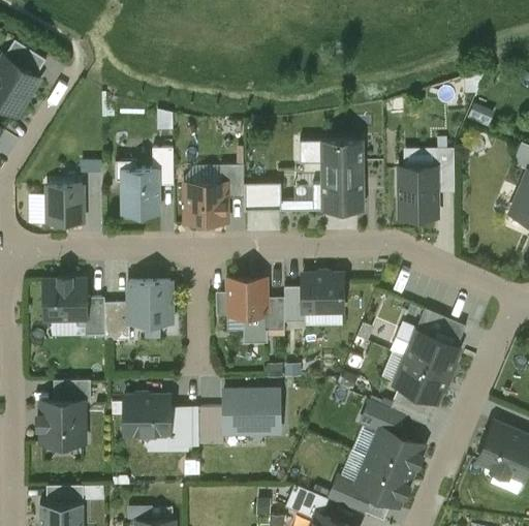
[(0,78),(0,107),(22,121),(44,82),(10,61),(0,78)]
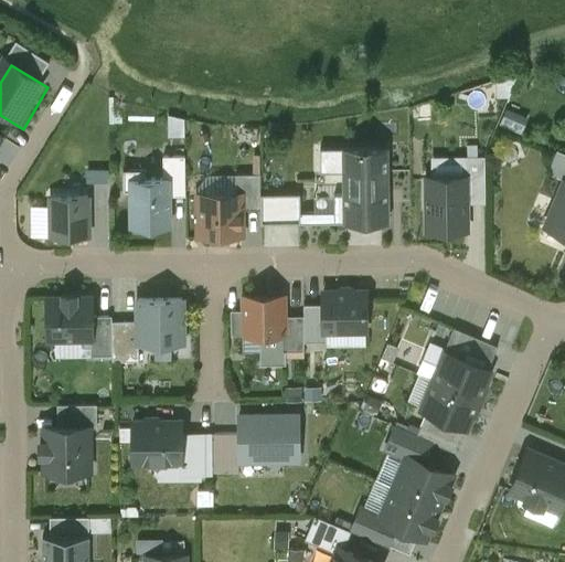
[(387,149),(320,150),(320,173),(342,173),(342,195),(333,195),(333,222),(333,224),(384,223),(383,172),(387,172),(387,149)]
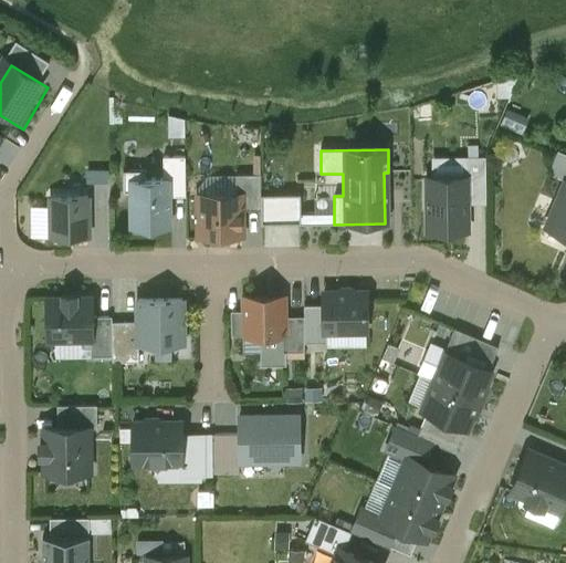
[(185,158),(163,158),(163,180),(169,180),(169,197),(185,197),(185,158)]
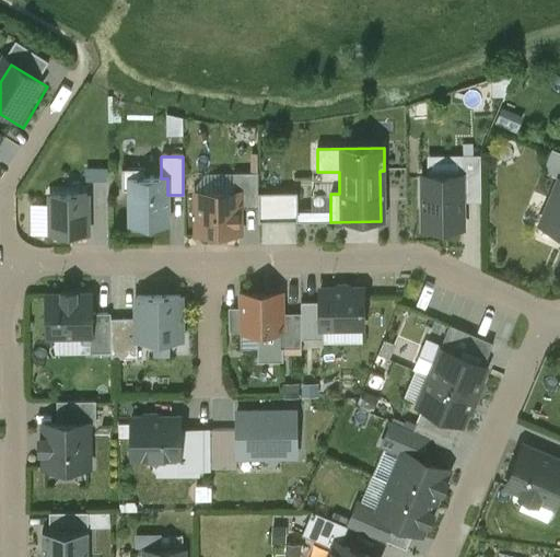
[(161,178),(143,178),(143,170),(121,170),(121,192),(128,192),(129,227),(167,227),(167,195),(167,178),(161,178)]
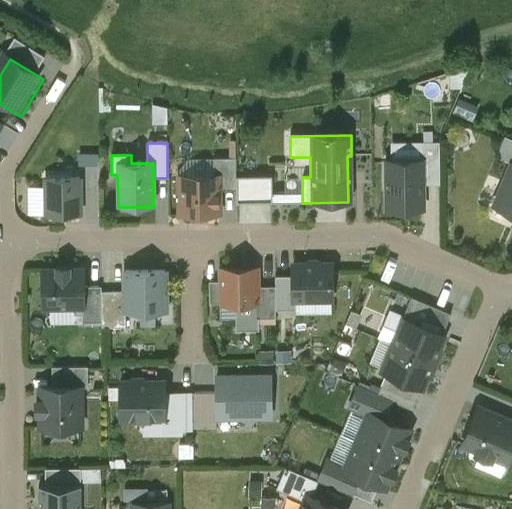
[(379,158),(381,211),(424,210),(423,156),(379,158)]
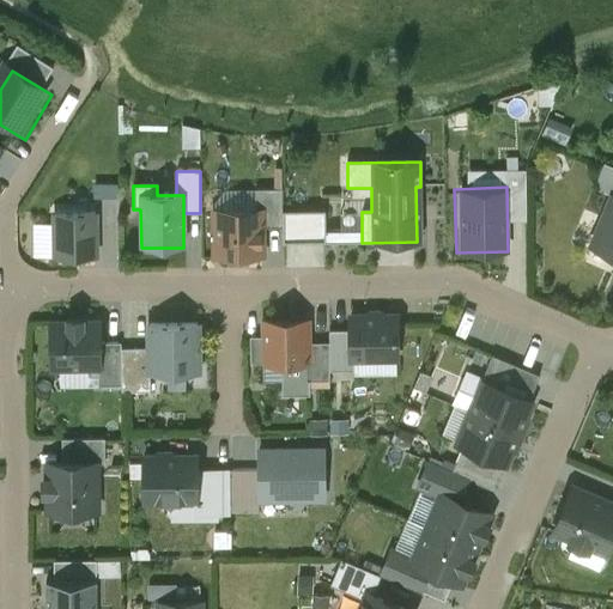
[(281,190),(255,190),(255,212),(260,212),(260,229),(281,229),(281,212),(281,190)]
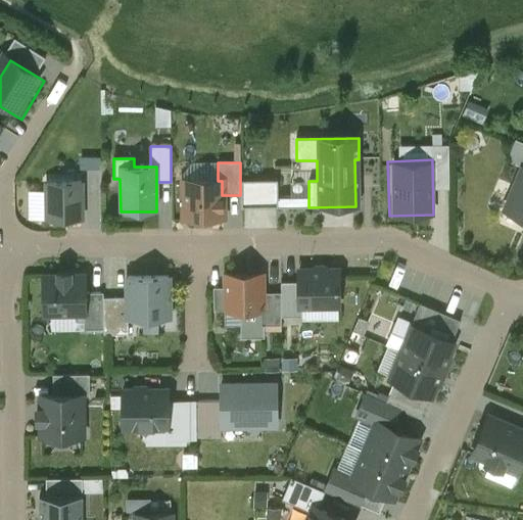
[(522,167),(518,164),(498,211),(522,221),(522,167)]
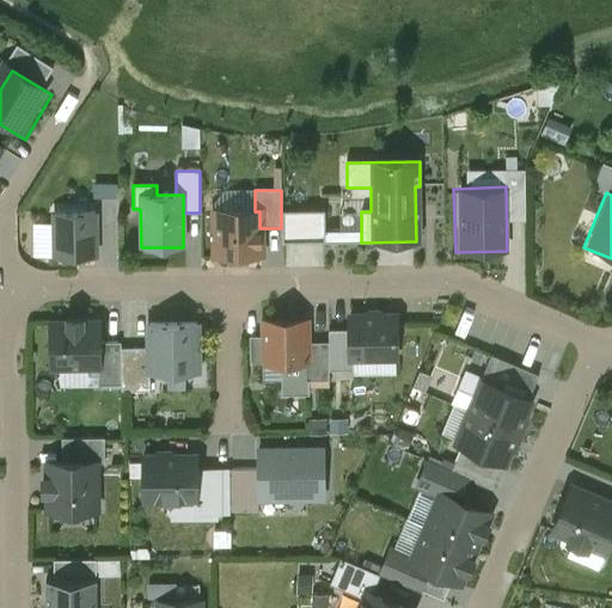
[(97,256),(96,203),(51,204),(53,256),(97,256)]
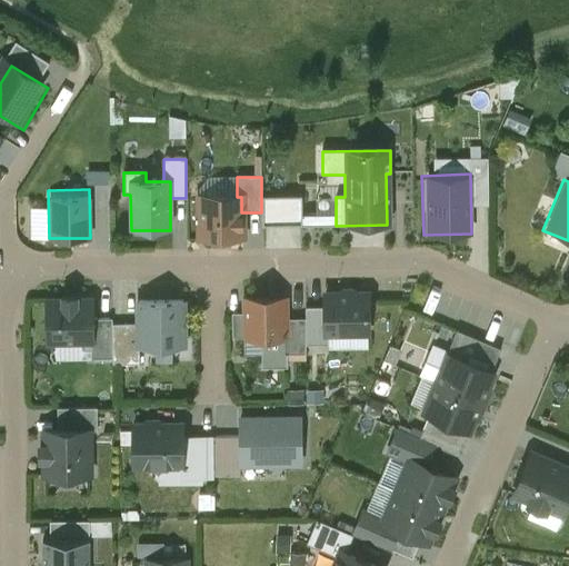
[(301,196),(261,197),(261,212),(262,227),(302,226),(301,196)]
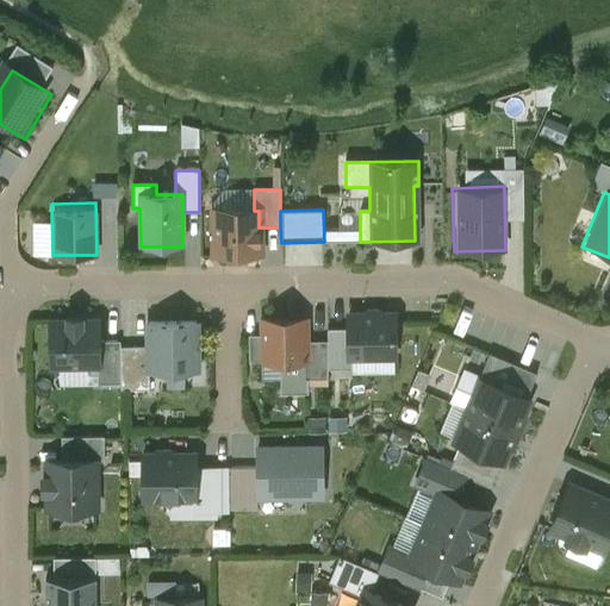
[(254,211),(213,212),(215,255),(260,255),(259,227),(259,211),(254,211)]
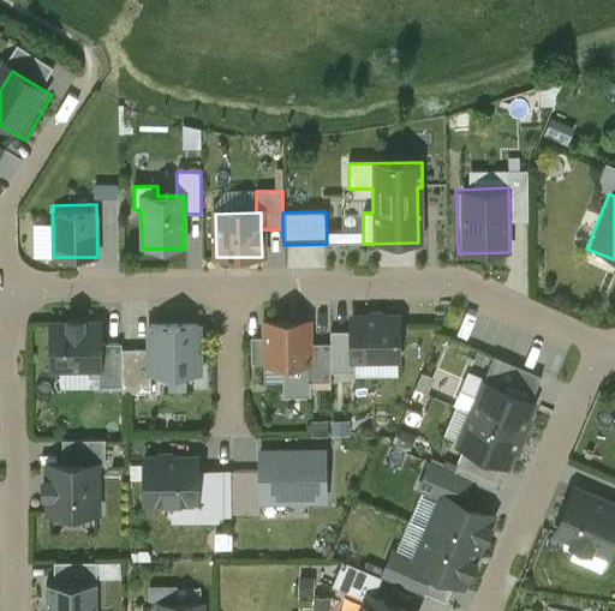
[(398,318),(352,319),(352,334),(352,363),(356,363),(398,361),(398,318)]
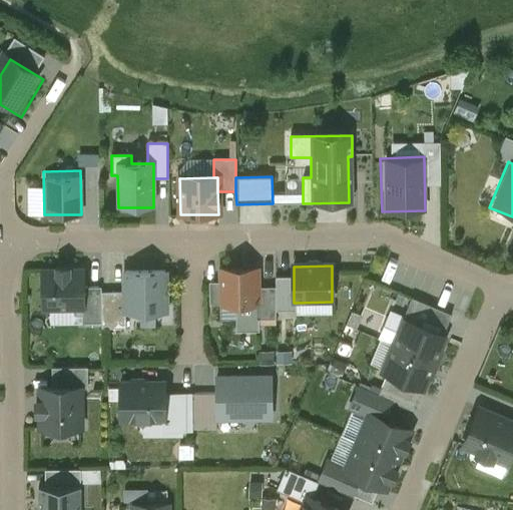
[(40,267),(40,312),(81,312),(82,268),(40,267)]
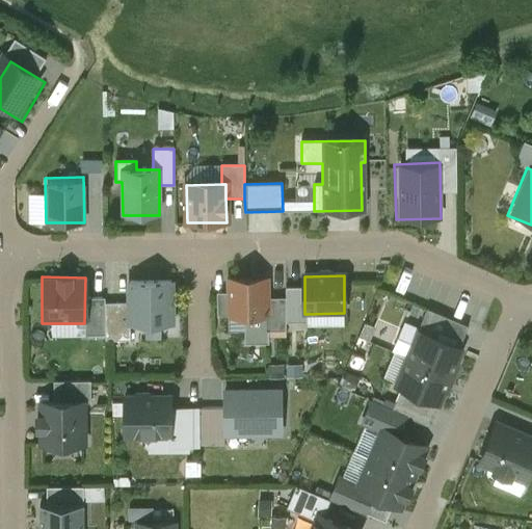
[(267,281),(230,282),(230,317),(266,316),(267,316),(267,299),(267,281)]
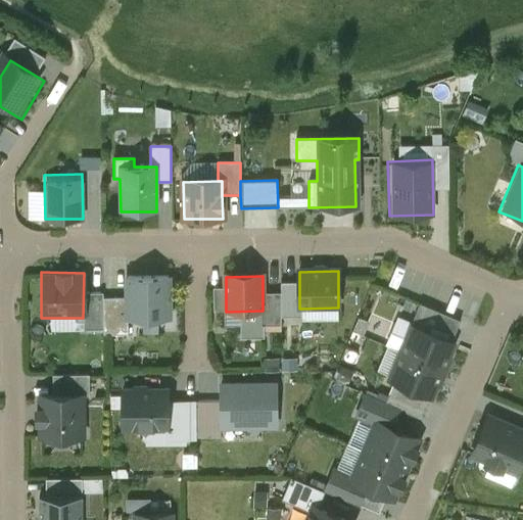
[(173,277),(123,277),(123,320),(173,320),(173,277)]
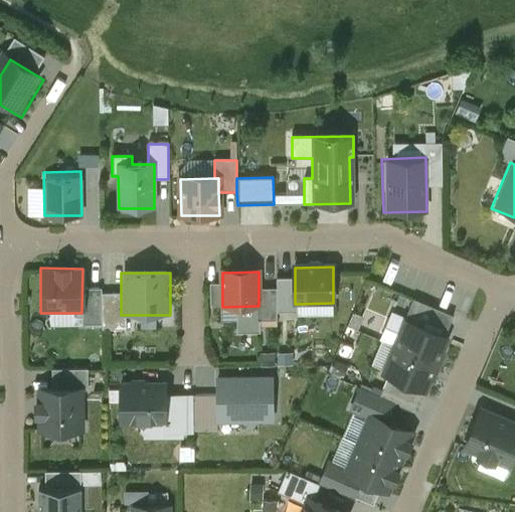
[(295,280),(277,280),(277,290),(277,314),(298,314),(298,304),(295,304),(295,280)]
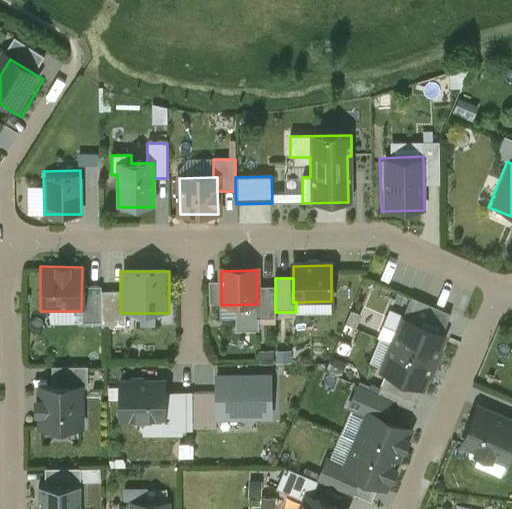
[(275,288),(257,288),(257,304),(256,304),(256,320),(276,320),(275,312),(275,288)]
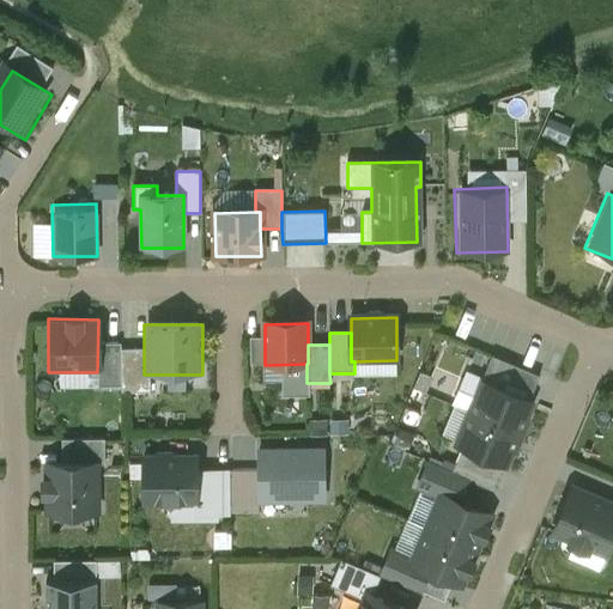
[(533,405),(483,383),(469,414),(520,436),(533,405)]
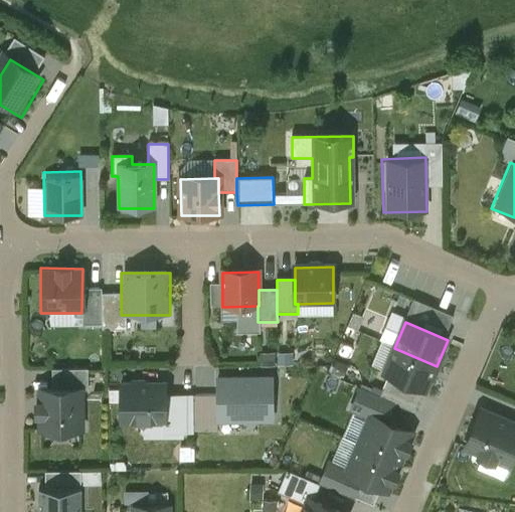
[(437,366),(394,348),(384,374),(389,376),(422,390),(425,392),(437,366)]
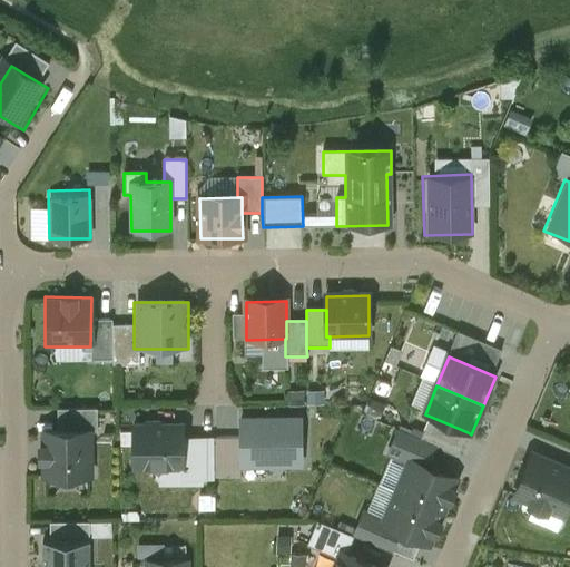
[(468,432),(431,417),(421,441),(435,448),(458,458),(468,432)]
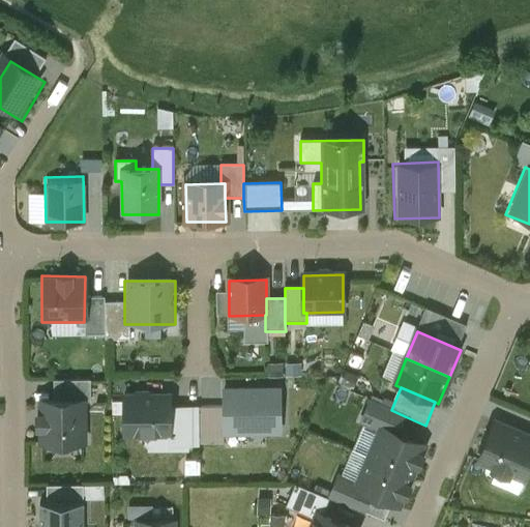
[(270,393),(219,394),(221,439),(271,437),(270,393)]
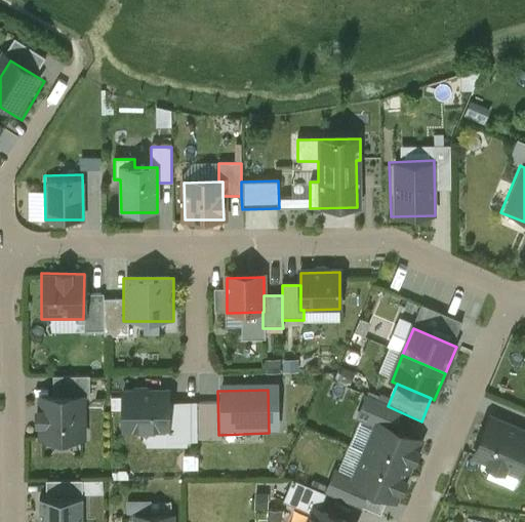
[(167,393),(123,393),(123,431),(137,431),(146,438),(154,431),(167,431),(168,430),(168,404),(167,393)]
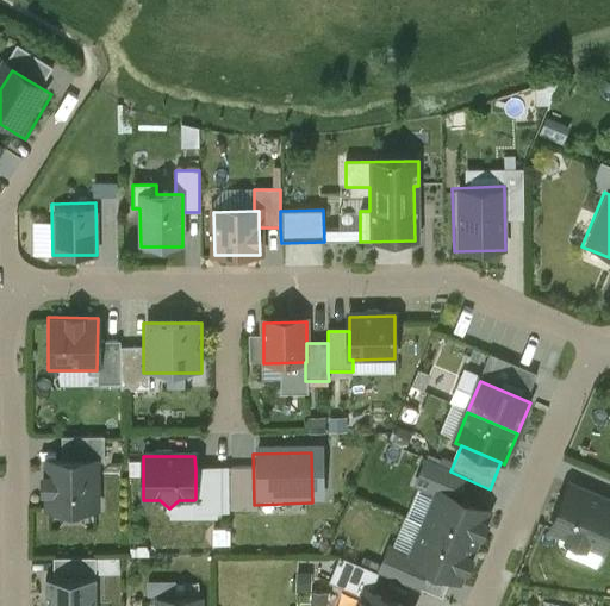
[(41,458),(41,511),(100,511),(100,458),(41,458)]
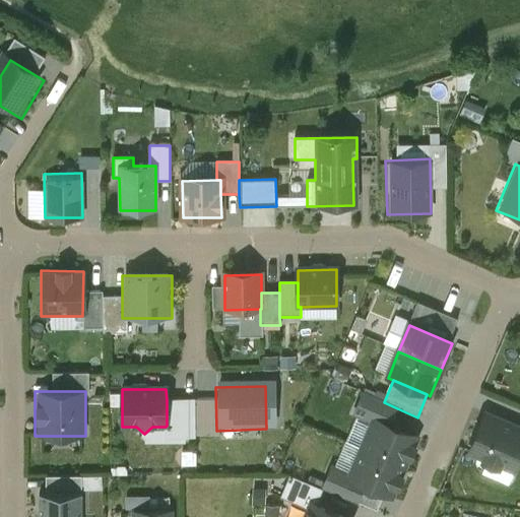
[(384,402),(364,393),(354,415),(373,423),(375,419),(389,426),(397,408),(384,402)]
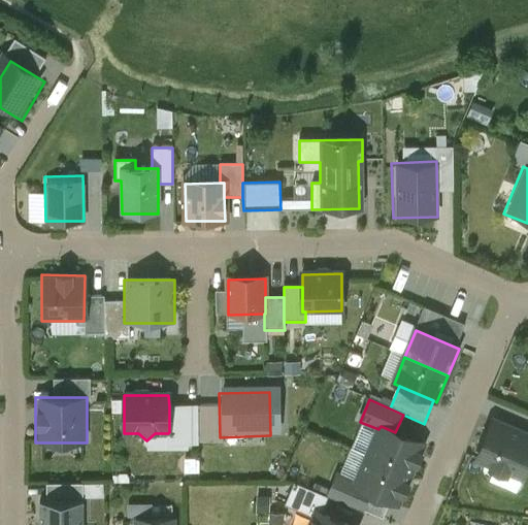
[(188,406),(169,406),(169,432),(168,433),(168,444),(188,444),(188,406)]
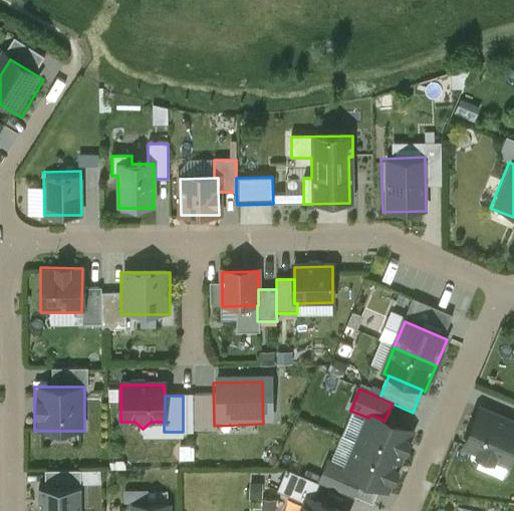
[(513,453),(513,425),(480,412),(465,448),(508,466),(513,453)]
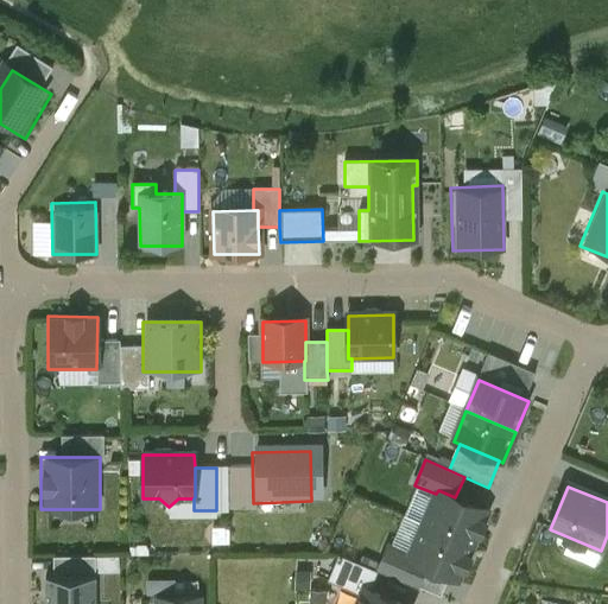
[(455,497),(438,490),(436,494),(423,526),(473,547),(477,535),(480,536),(485,523),(483,523),(488,512),(458,500),(455,497)]
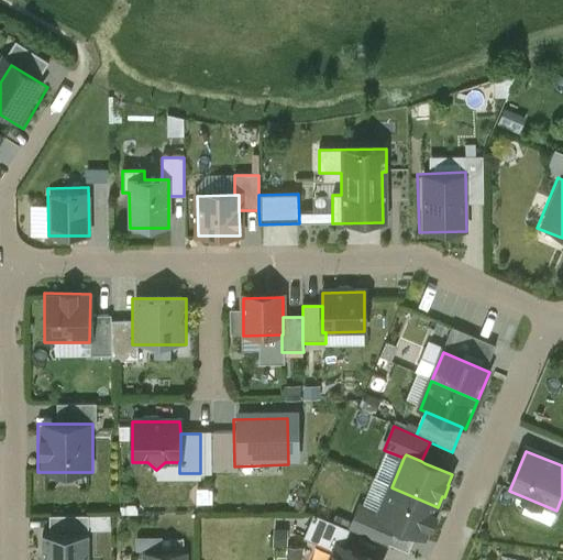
[(438,507),(392,487),(379,516),(378,519),(394,527),(424,539),(429,528),(430,529),(435,518),(433,517),(438,507)]
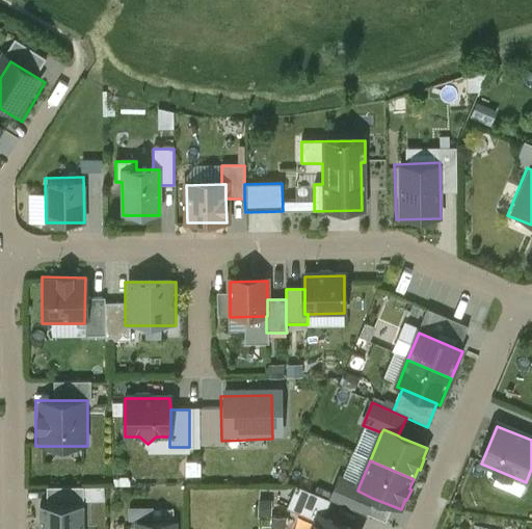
[(358,487),(340,479),(330,501),(365,516),(372,498),(357,491),(358,487)]
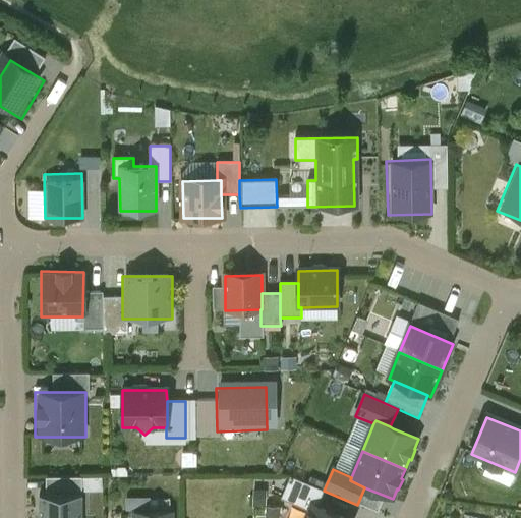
[(82,517),(83,492),(38,492),(38,517),(82,517)]
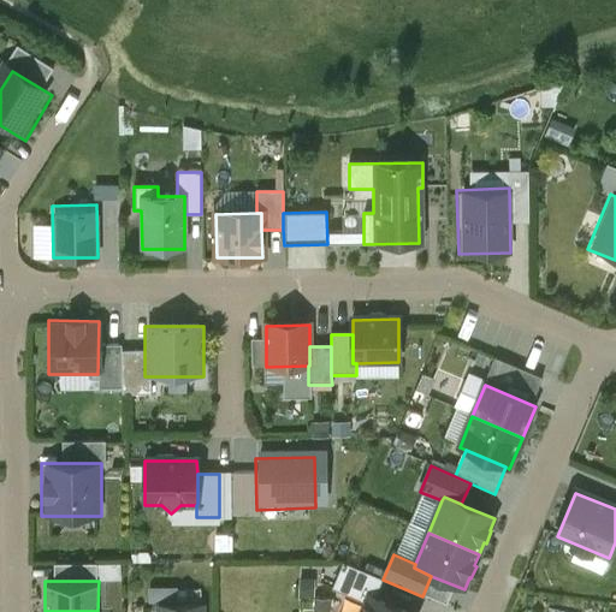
[(406,611),(369,596),(362,611),(406,611)]
